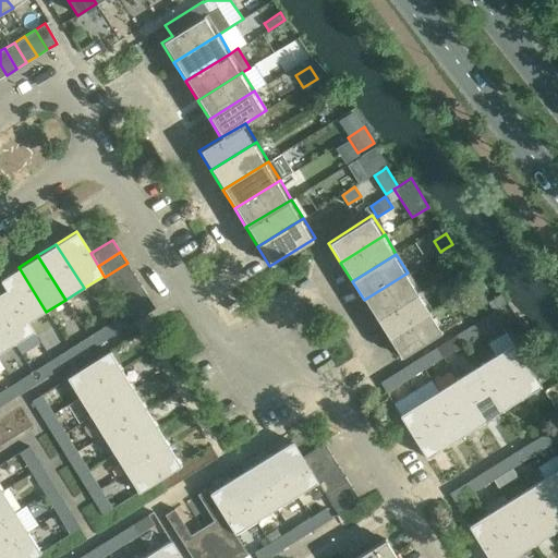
[(128,263),(105,277),(111,288),(134,274),(128,263)]
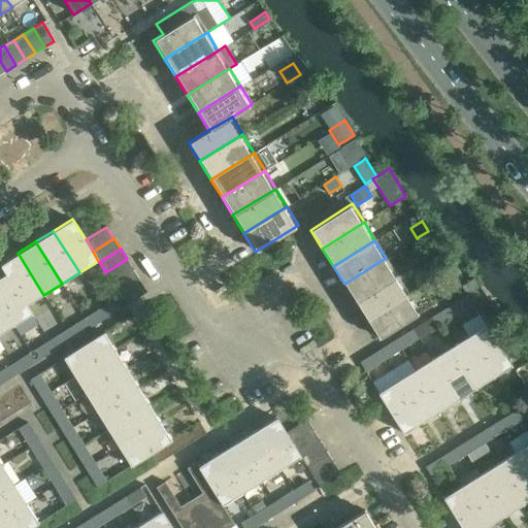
[(43,295),(18,253),(0,263),(0,266),(4,273),(28,305),(43,295)]
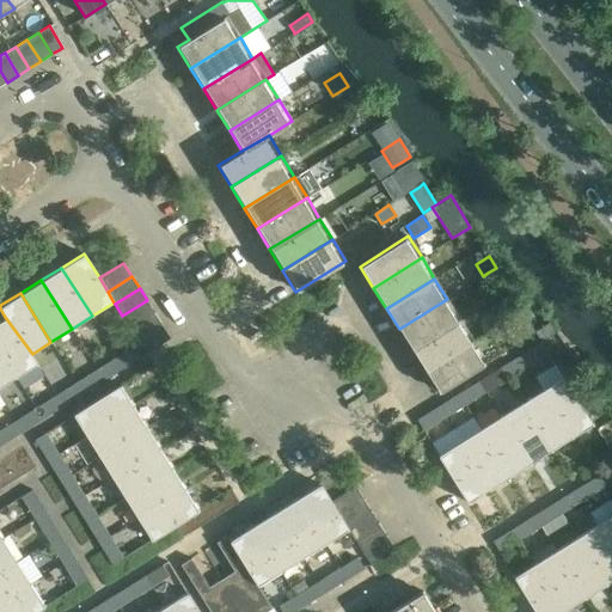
[(399,329),(411,349),(460,319),(447,299),(399,329)]
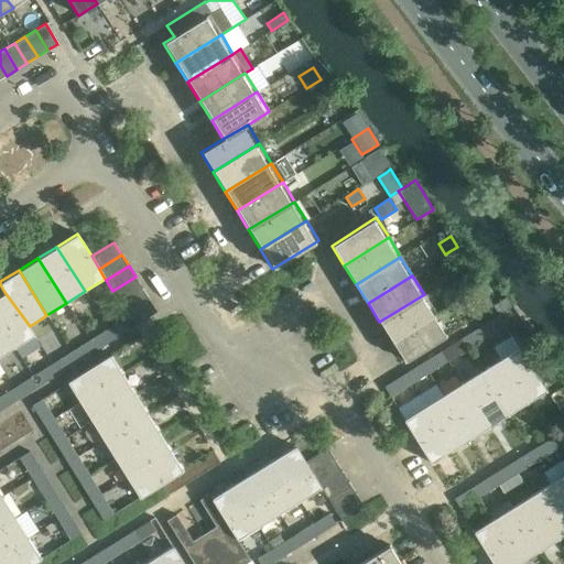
[(136,277),(112,291),(120,302),(143,288),(136,277)]
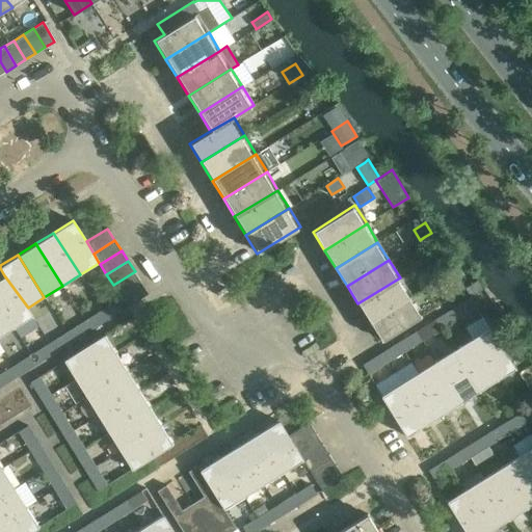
[(135,271),(113,285),(120,295),(141,282),(135,271)]
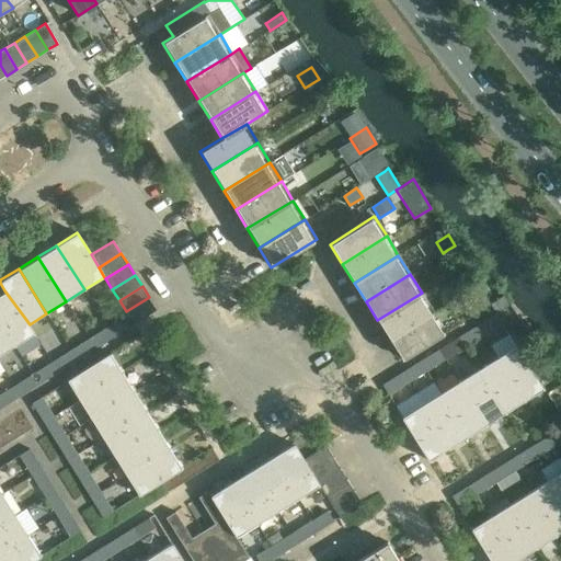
[(0,293),(0,322),(14,346),(35,333),(30,324),(4,290),(0,293)]
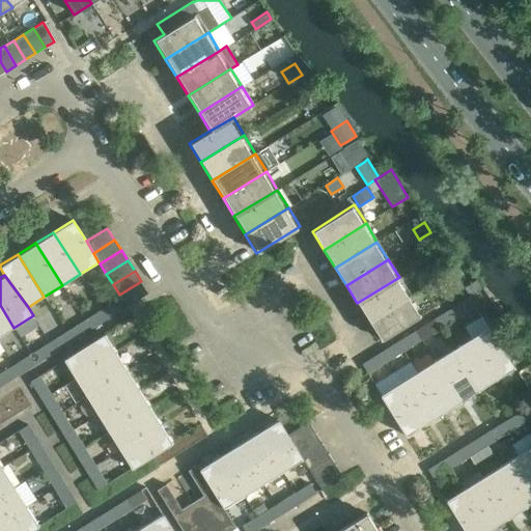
[(357,303),(368,322),(411,295),(399,277),(357,303)]
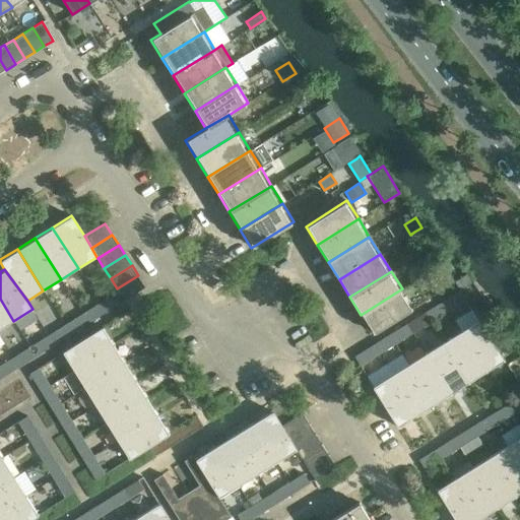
[(138,275),(117,288),(124,300),(145,286),(138,275)]
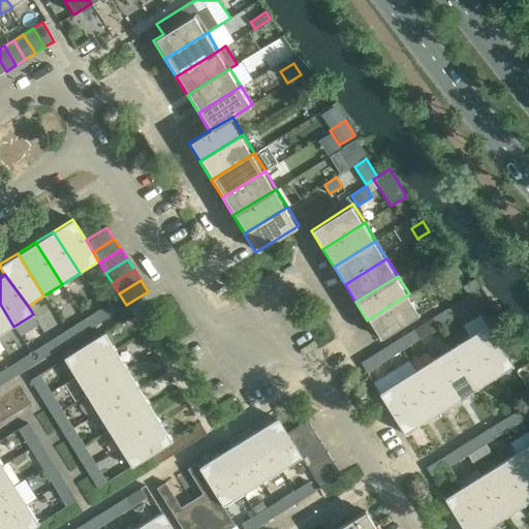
[(421,312),(409,293),(367,320),(379,339),(421,312)]
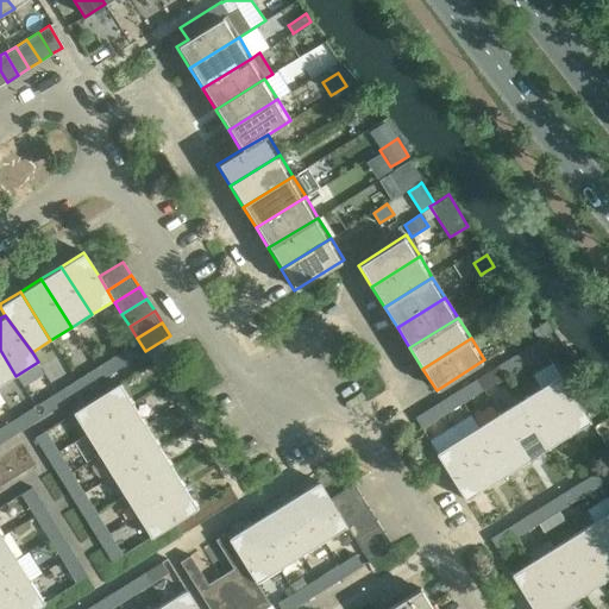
[(540,353),(534,343),(519,352),(525,363),(540,353)]
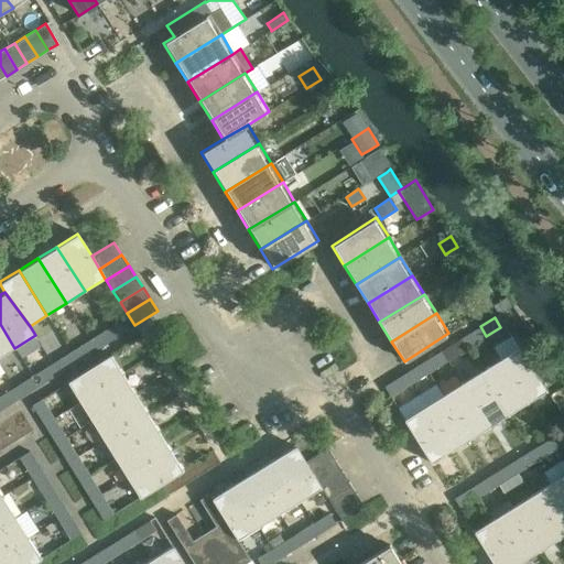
[(115,338),(129,329),(122,320),(108,328),(115,338)]
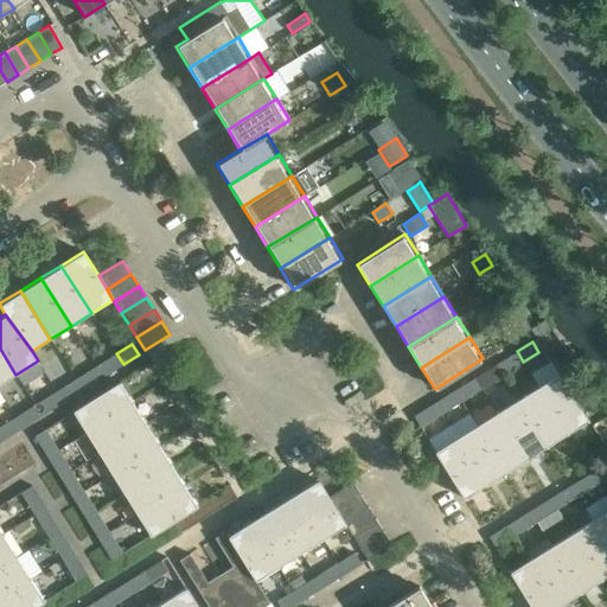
[(0,384),(16,375),(0,349),(0,384)]
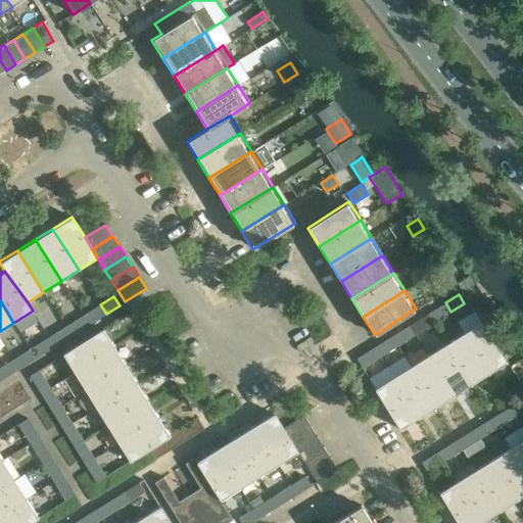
[(93,322),(106,314),(100,304),(87,313),(93,322)]
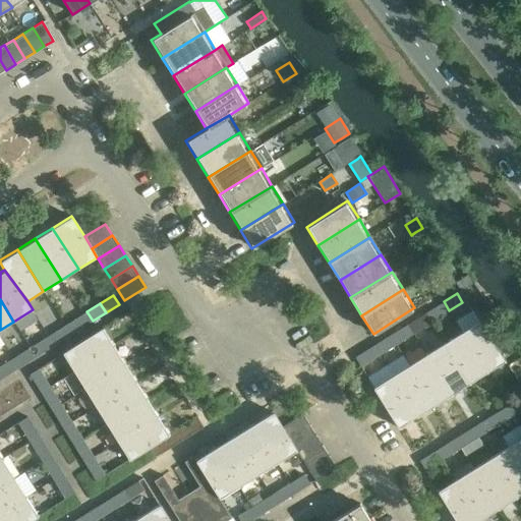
[(444,313),(439,304),(424,313),(430,322),(444,313)]
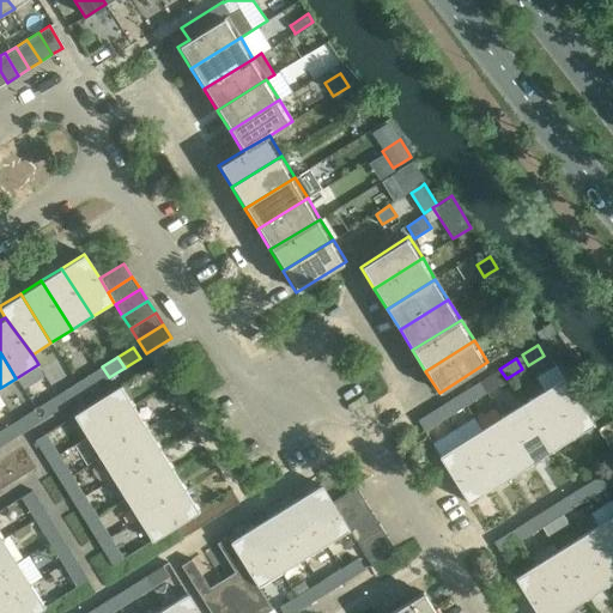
[(507,378),(499,369),(485,377),(491,388),(507,378)]
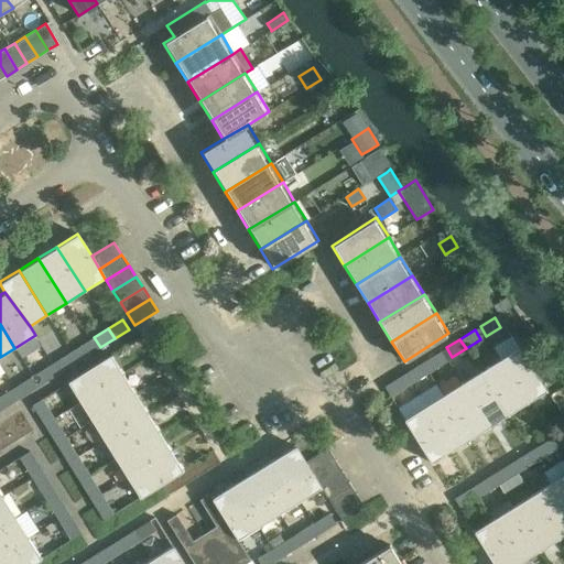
[(77,362),(90,354),(85,344),(71,353),(77,362)]
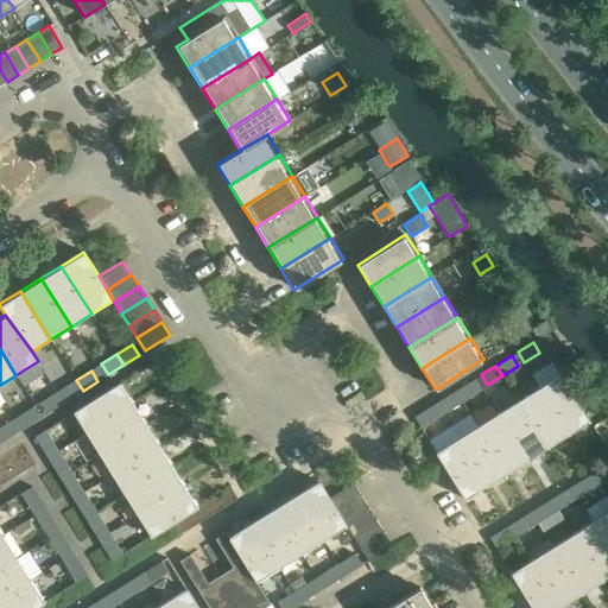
[(559,373),(538,387),(568,435),(589,422),(559,373)]
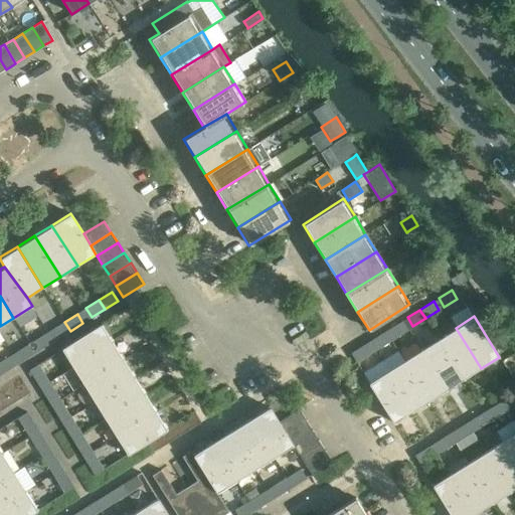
[(57,339),(70,331),(64,322),(51,330),(57,339)]
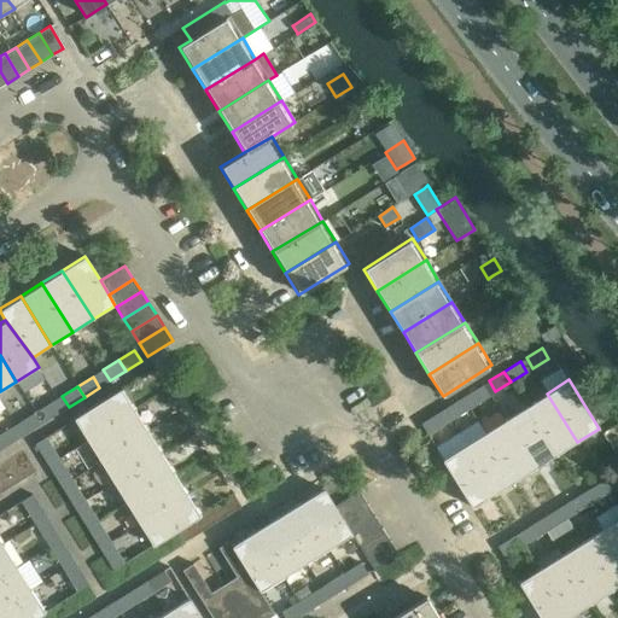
[(87,441),(135,410),(122,388),(73,419),(87,441)]
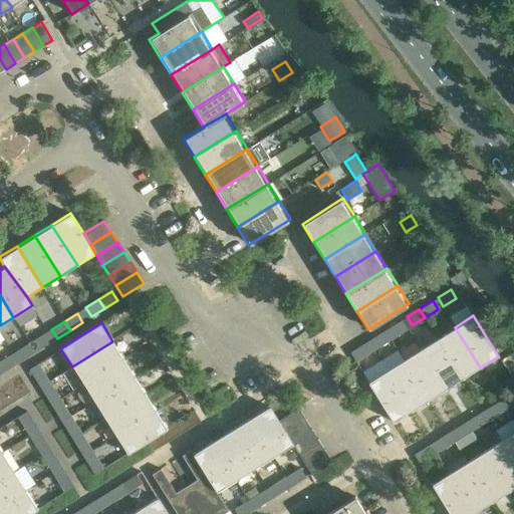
[(403,331),(398,322),(384,330),(391,339),(403,331)]
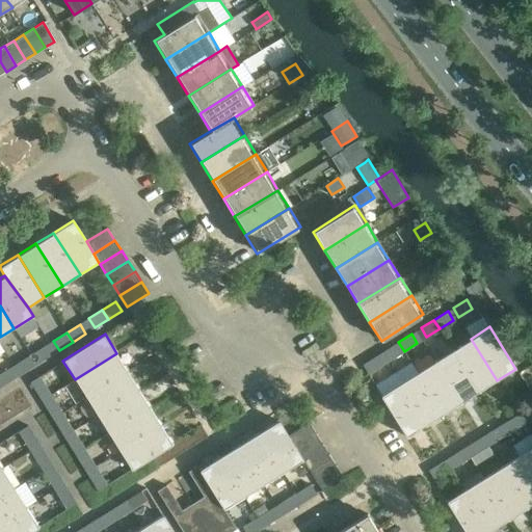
[(471,339),(453,349),(479,392),(497,380),(471,339)]
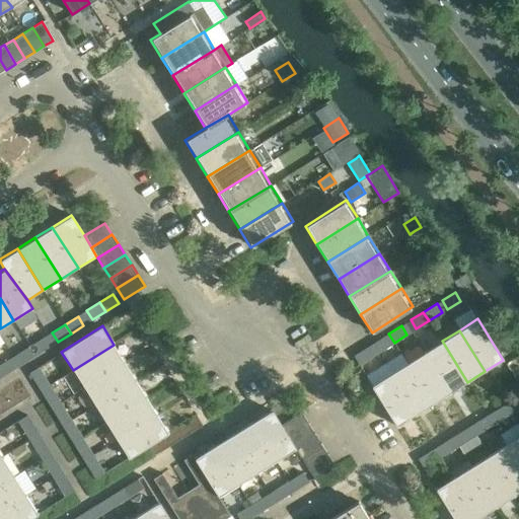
[(394,343),(388,334),(375,342),(381,351),(394,343)]
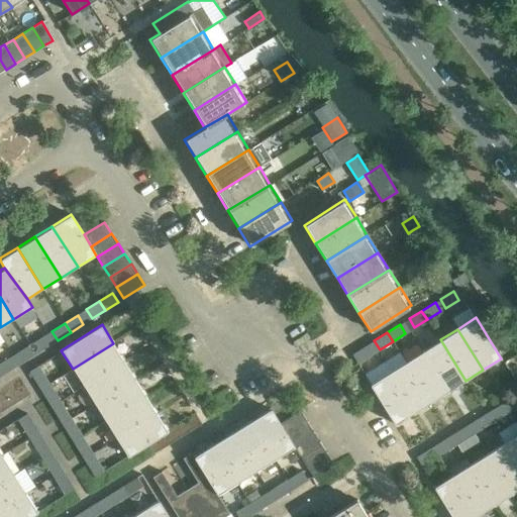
[(30,345),(35,354),(48,346),(42,337),(30,345)]
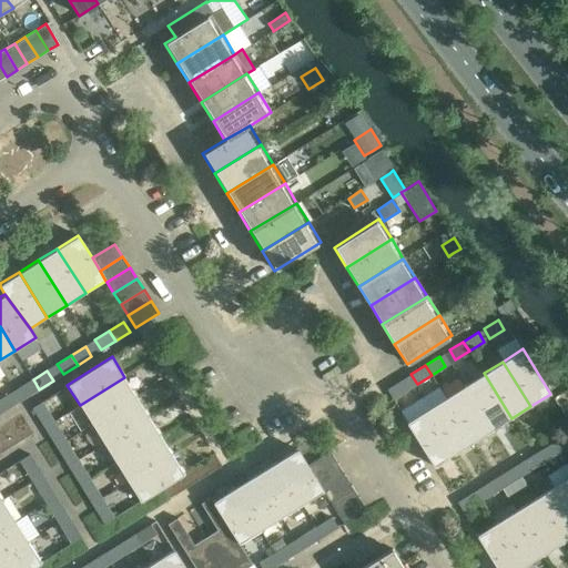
[(484,373),(464,385),(493,430),(511,418),(484,373)]
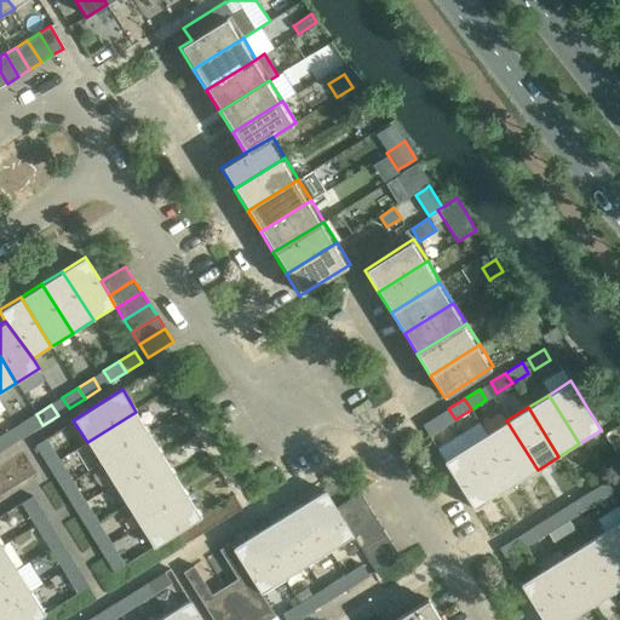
[(99,463),(149,432),(136,412),(87,442),(99,463)]
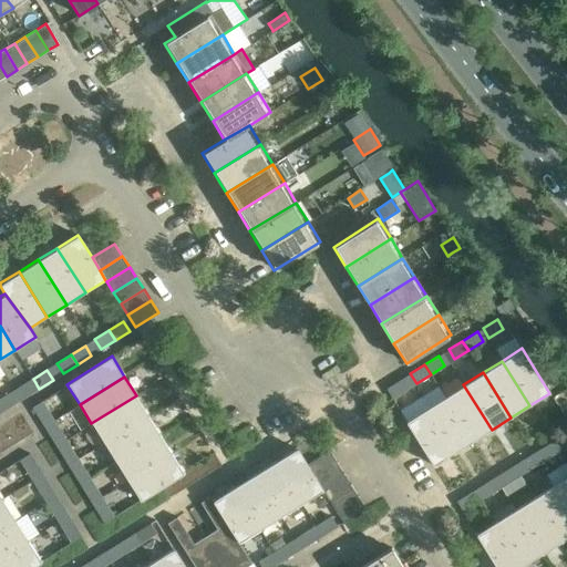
[(24,398),(39,389),(33,379),(19,388),(24,398)]
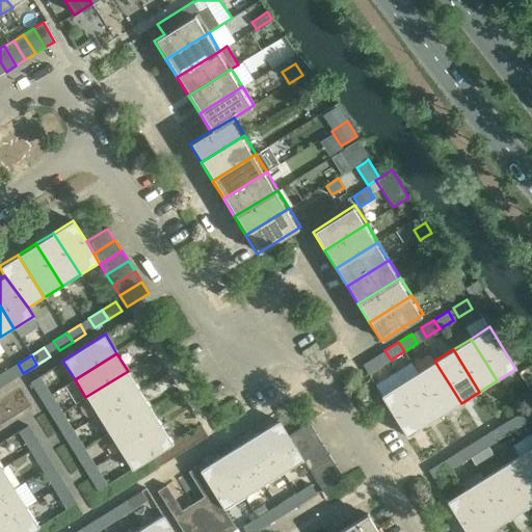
[(381,366),(375,356),(362,365),(368,374),(381,366)]
